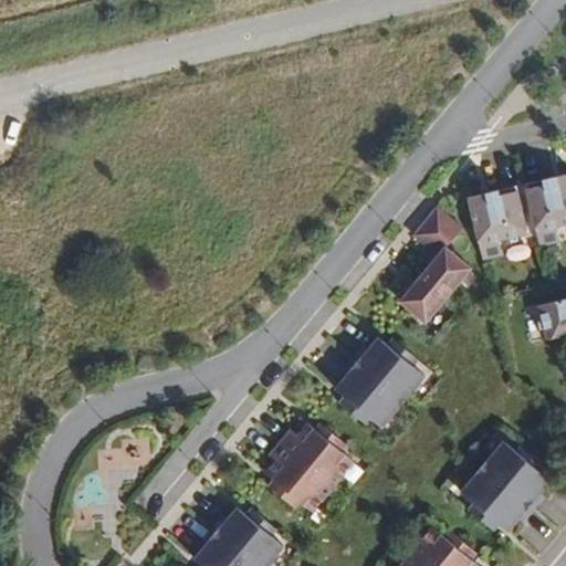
[(565,175),(526,184),(541,247),(561,242),(557,228),(565,224),(565,175)]
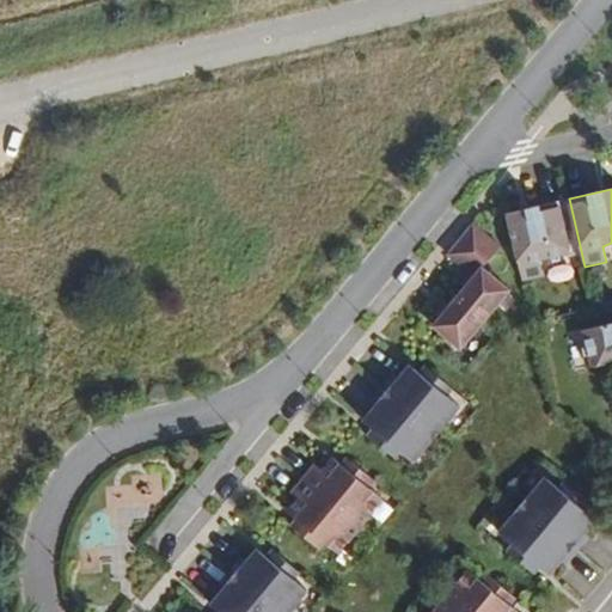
[(560,201),(507,214),(524,281),(545,276),(540,261),(571,254),(560,201)]
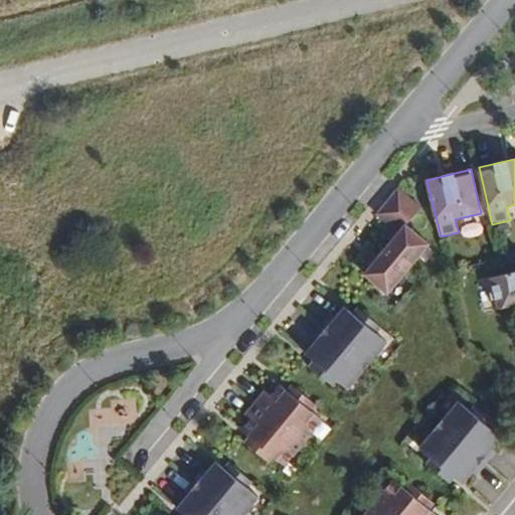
[(423,206),(400,186),(378,212),(400,231),(367,273),(390,292),(431,242),(408,223),(423,206)]
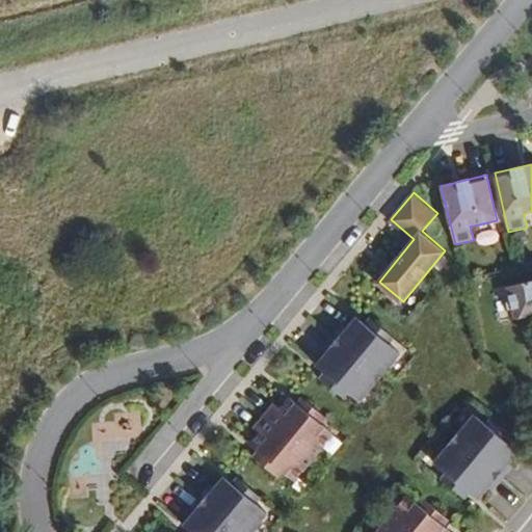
[(531,281),(507,287),(514,319),(531,315),(531,281)]
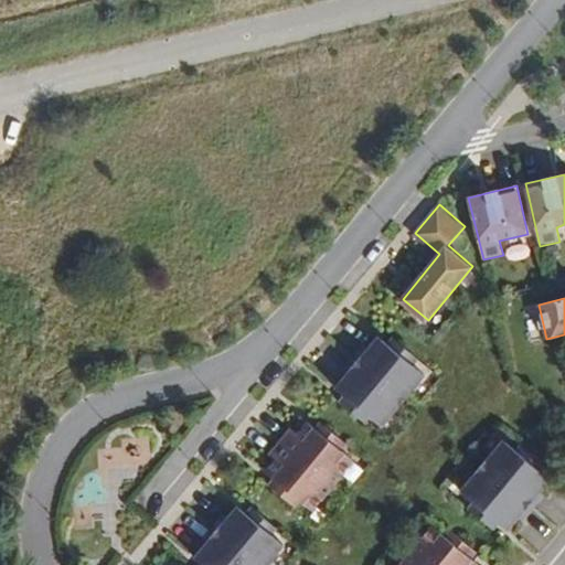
[(384,341),(413,364),(418,358),(390,334),(384,341)]
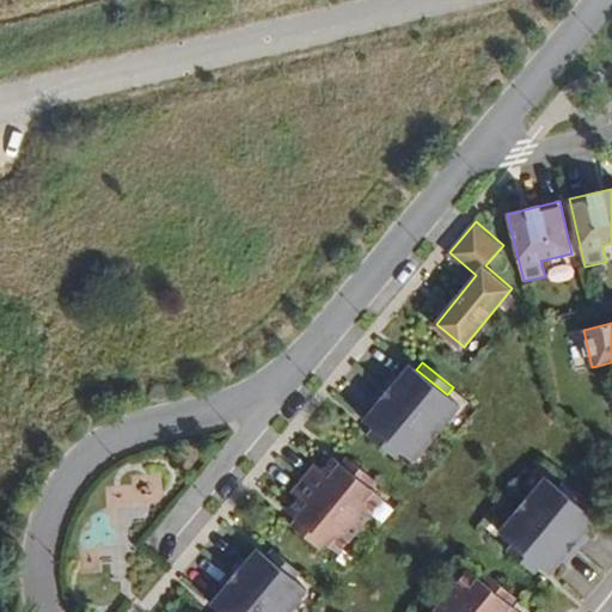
[(415,460),(459,405),(447,395),(416,369),(409,363),(395,383),(389,378),(371,402),(375,405),(363,420),(371,426),(402,451),(415,460)]
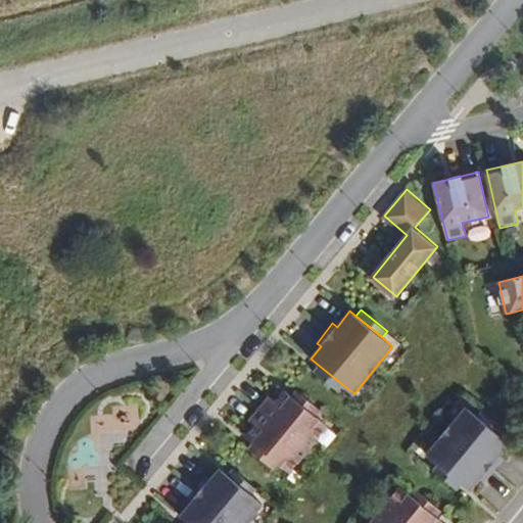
[(343,385),(317,364),(313,369),(338,391),(343,385)]
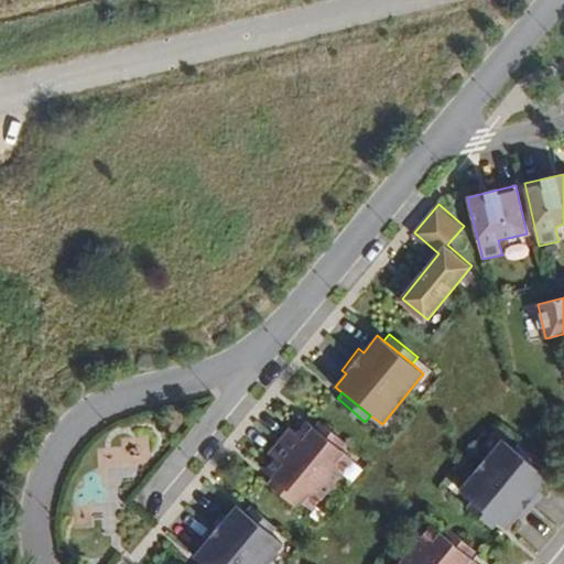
[(318,420),(313,426),(342,449),(347,443),(318,420)]
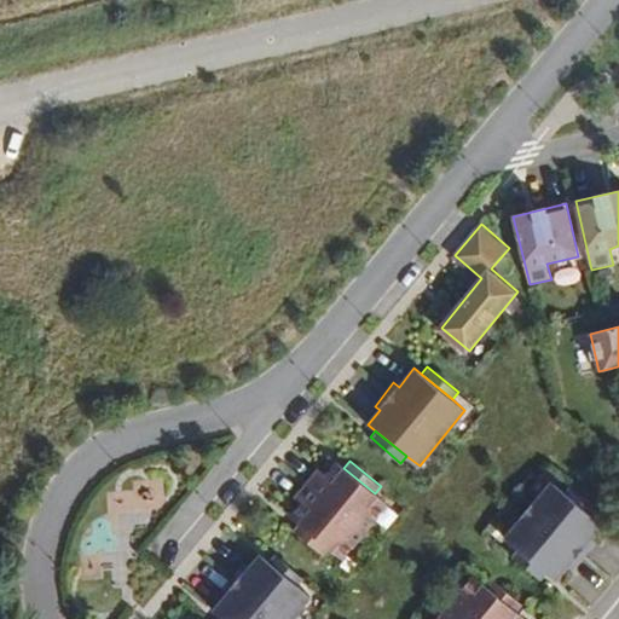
[(343,559),(388,504),(375,493),(343,468),(336,462),(325,475),(318,469),(295,497),(302,503),(291,516),(300,522),(330,549),(343,559)]
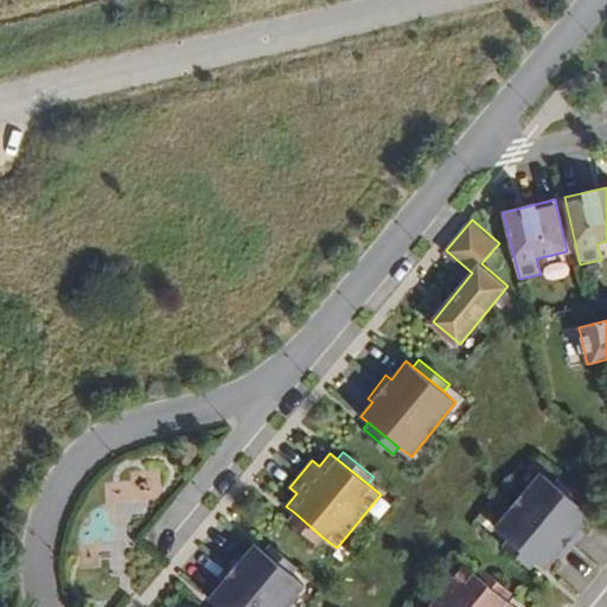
[(541,471),(496,526),(509,536),(538,561),(545,567),(561,549),(566,554),(585,530),(580,526),(590,512),(583,506),(553,481),(541,471)]
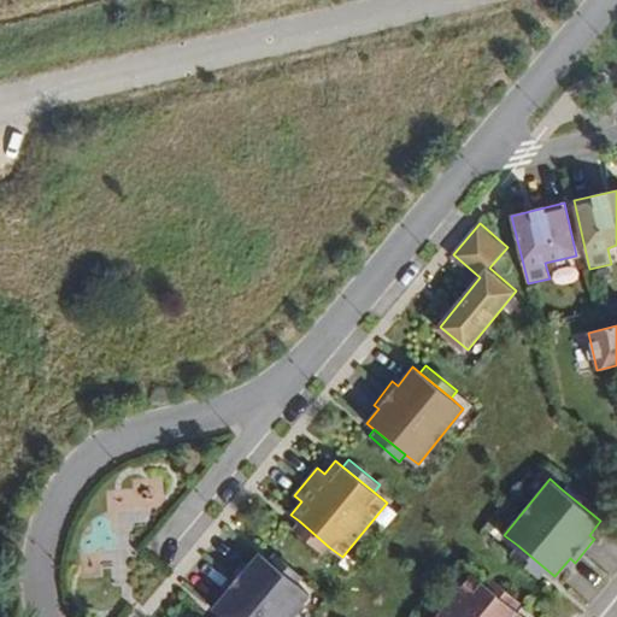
[(562,489),(593,515),(599,507),(568,482),(562,489)]
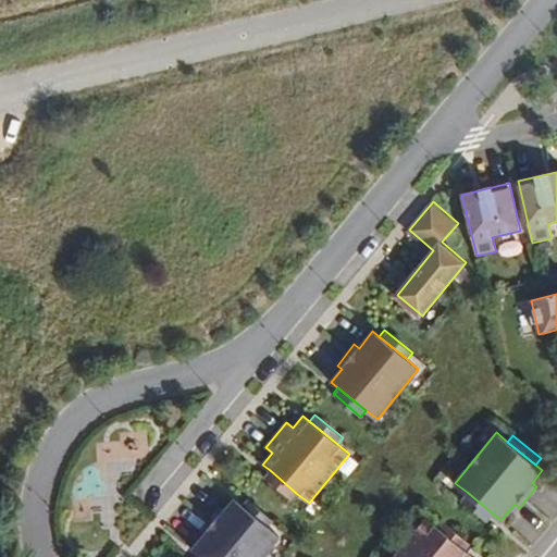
[(297,494),(270,470),(264,477),(292,499),(297,494)]
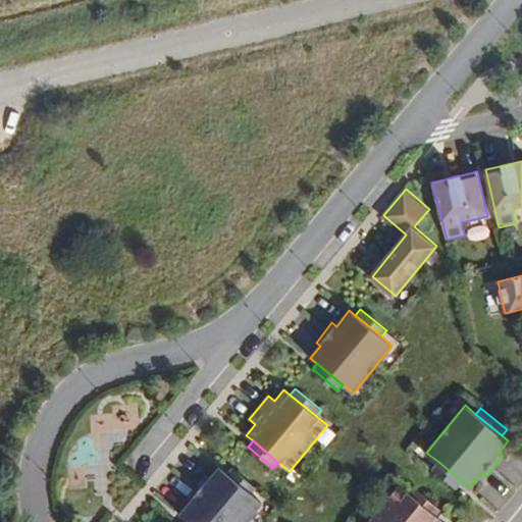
[(463,482),(437,461),(433,466),(459,487),(463,482)]
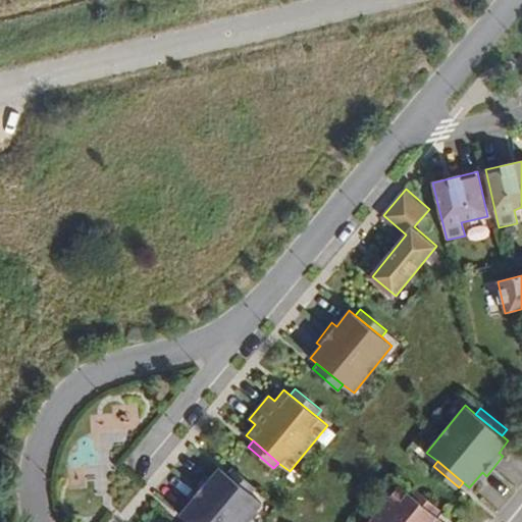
[(230,467),(226,473),(253,494),(257,488),(230,467)]
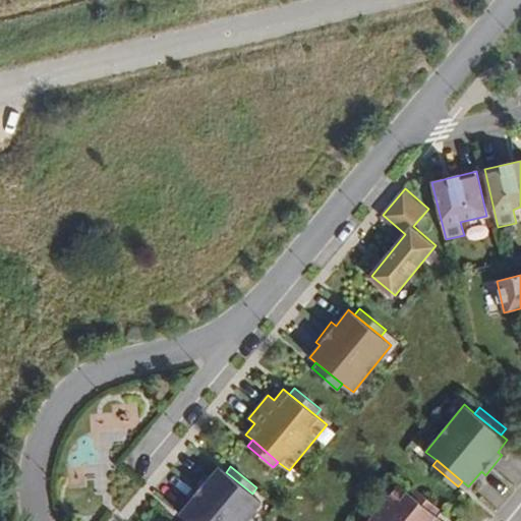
[(246,520),(263,503),(252,494),(226,472),(220,467),(210,479),(206,475),(186,499),(190,503),(180,514),(187,519),(188,520),(246,520)]
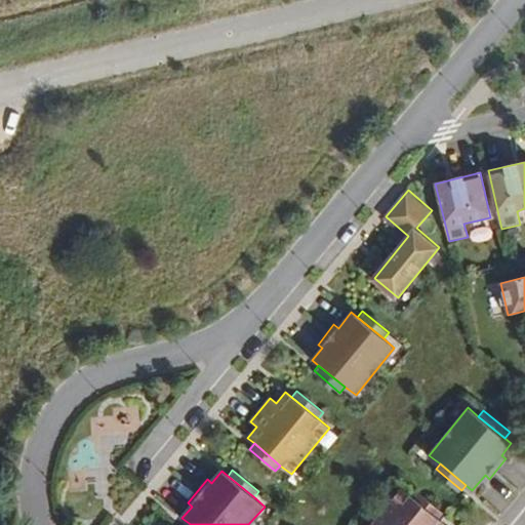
[(402,487),(371,524),(443,524),(445,523),(439,518),(413,496),(402,487)]
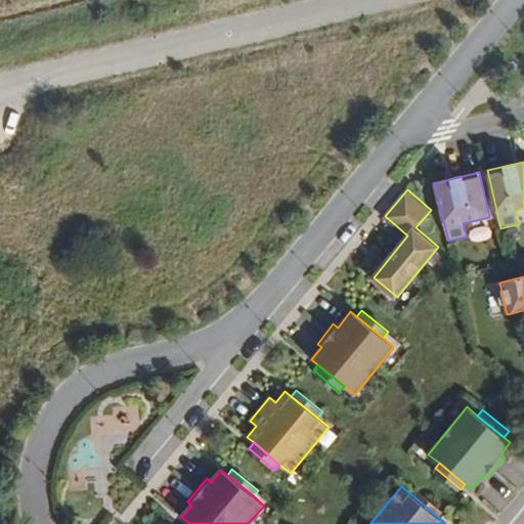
[(418,489),(412,495),(438,517),(443,511),(418,489)]
